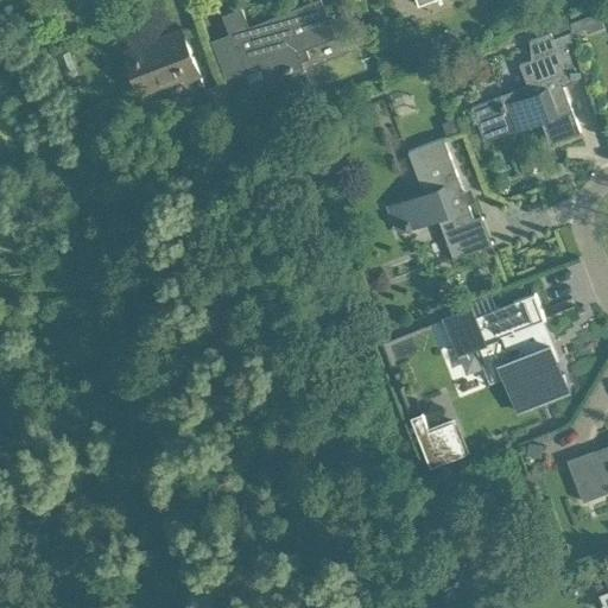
[(223,14),(246,70),(261,64),(266,77),(302,63),(301,59),(308,57),(304,49),(336,37),(321,0),(314,0),(282,13),(284,18),(251,31),(241,7),(223,14)]
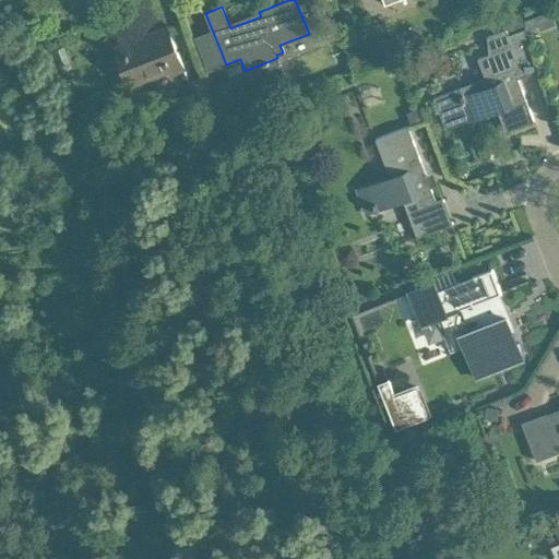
[(551,21),(558,19),(558,2),(548,7),(551,21)]
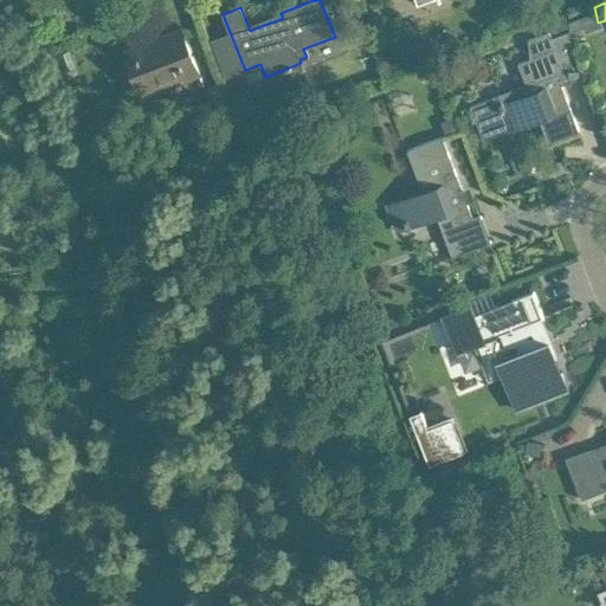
[(124,53),(140,92),(168,82),(166,78),(180,72),(184,82),(200,75),(182,31),(124,53)]
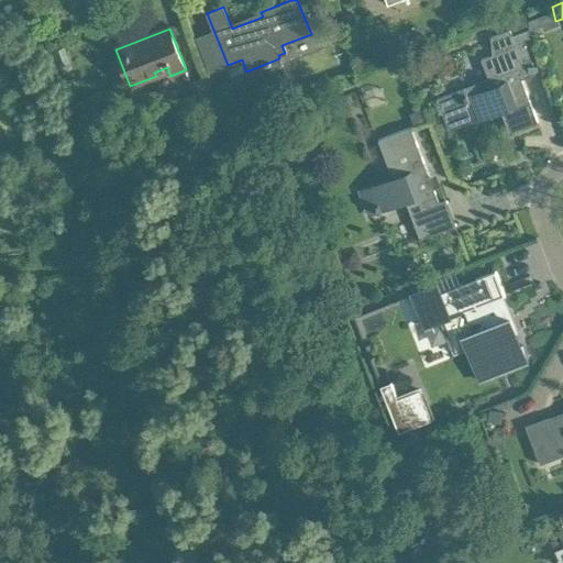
[(462,90),(438,100),(449,130),(500,110),(509,133),(538,122),(522,81),(521,76),(528,74),(521,57),(514,35),(511,30),(493,37),(493,55),(483,59),(489,78),(488,79),(488,80),(462,90)]
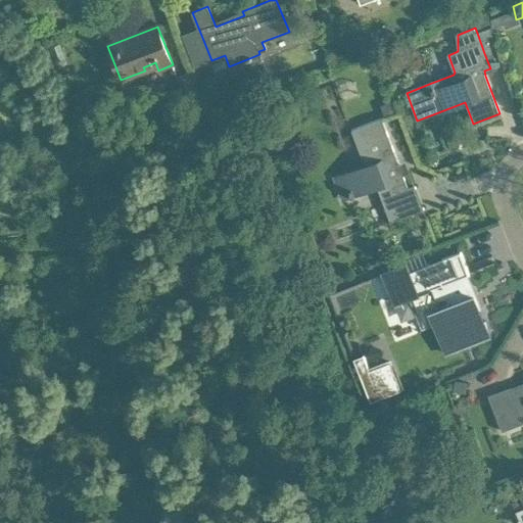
[(381,119),(350,130),(365,168),(343,176),(351,196),(377,186),(390,222),(424,209),(415,186),(408,188),(381,119)]
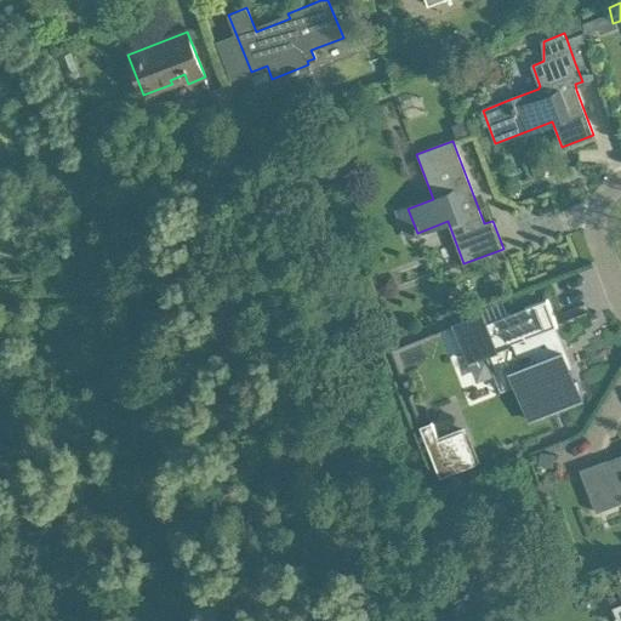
[(581,400),(567,364),(562,353),(564,352),(563,349),(562,351),(552,328),(557,326),(546,300),(485,323),(482,313),(454,325),(468,360),(495,349),(505,374),(511,371),(530,421),(531,420),(530,416),(545,410),(546,414),(581,400)]
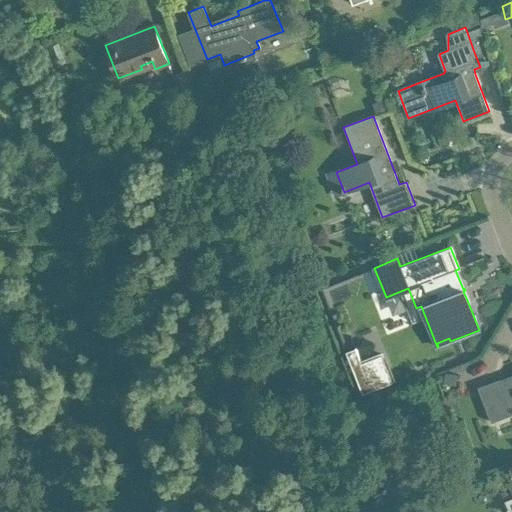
[(359,315),(366,339),(383,334),(376,310),(359,315)]
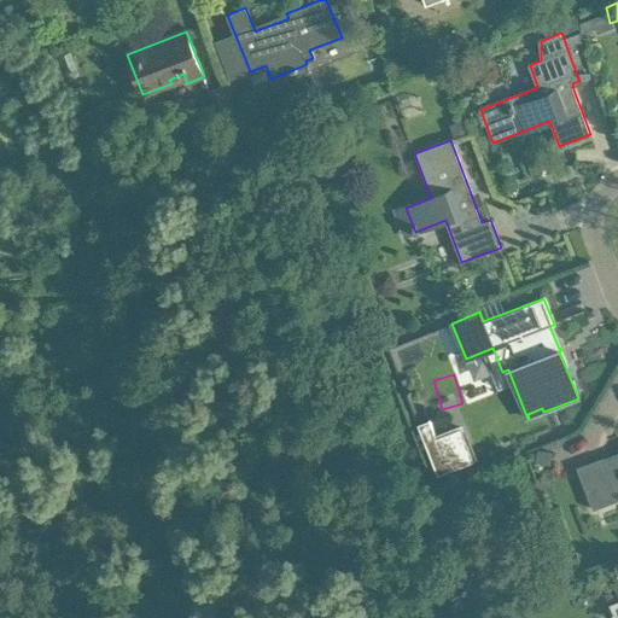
[(429,420),(418,424),(438,476),(474,461),(461,427),(436,437),(429,420)]
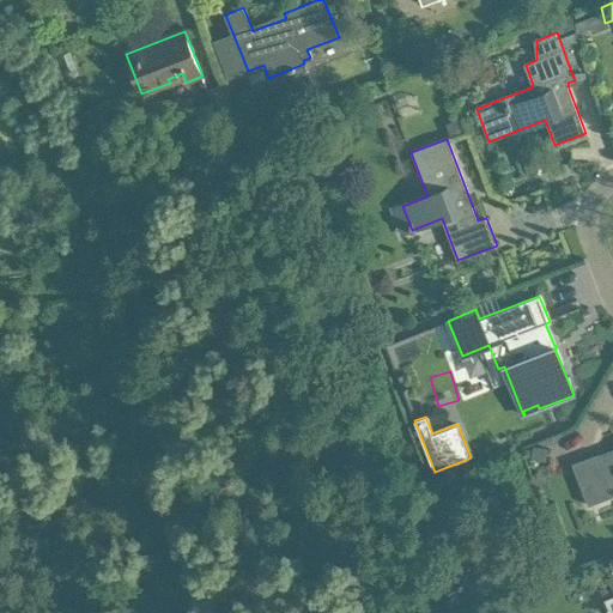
[(612,450),(599,456),(599,454),(572,463),(588,505),(612,496),(612,450)]
